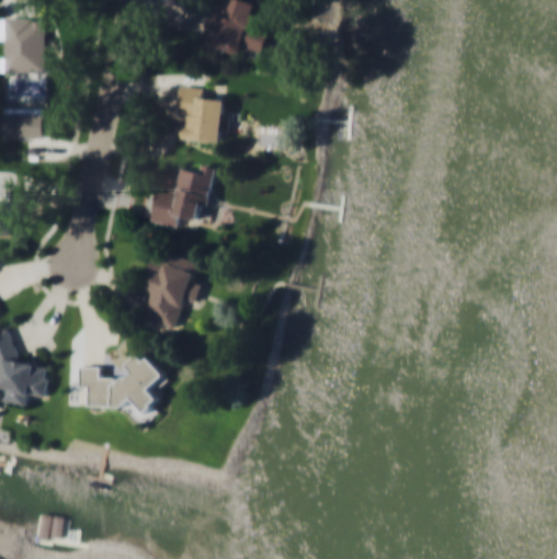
[(215,0),(202,42),(237,54),(240,45),(260,52),(266,33),(247,26),(254,4),(242,0),(215,0)]
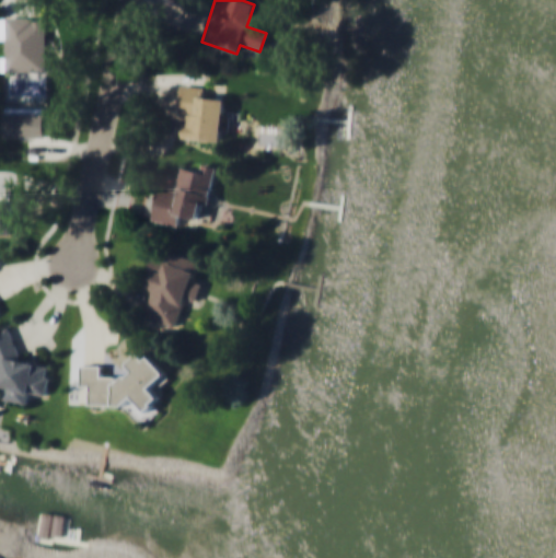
[(1,71),(43,71),(43,18),(1,18),(1,71)]
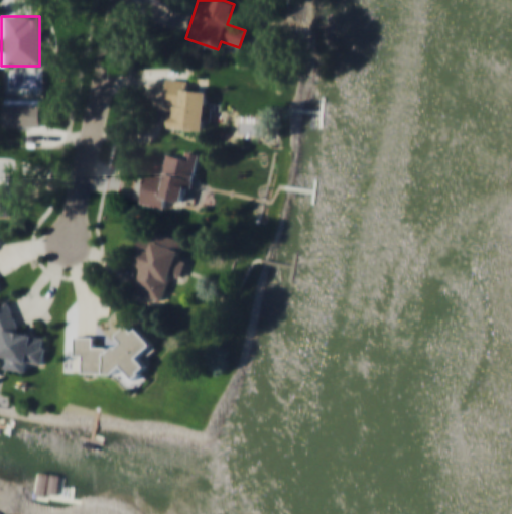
[(161,108),(170,108),(169,130),(204,132),(207,93),(183,92),(183,81),(163,79),(161,108)]
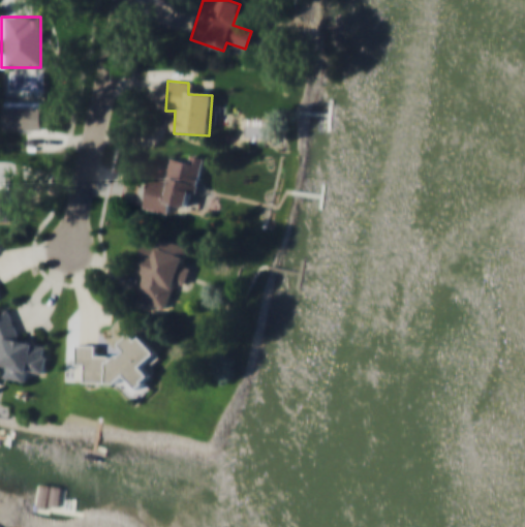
[(141,210),(164,214),(165,205),(192,208),(198,157),(183,154),(182,162),(165,160),(163,179),(146,177),(141,210)]
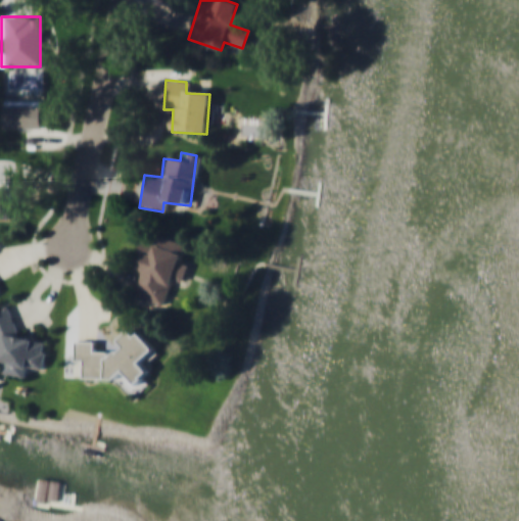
[(125,293),(160,305),(169,280),(179,283),(185,267),(176,265),(183,244),(154,235),(152,243),(142,240),(125,293)]
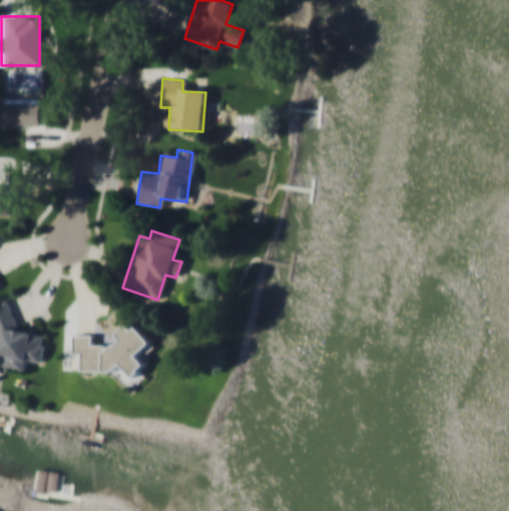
[(16,331),(5,300),(0,302),(0,356),(0,368),(25,372),(27,362),(40,364),(44,335),(16,331)]
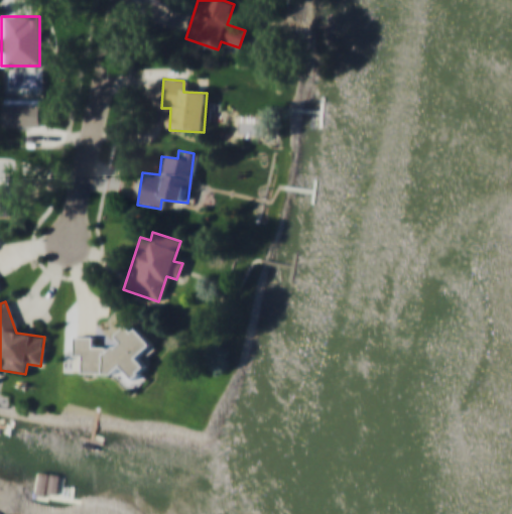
[(80,374),(110,375),(120,368),(128,379),(130,379),(144,369),(136,358),(150,347),(138,331),(129,331),(126,327),(117,333),(117,345),(111,349),(92,348),(92,338),(73,338),(72,357),(81,357),(80,374)]
